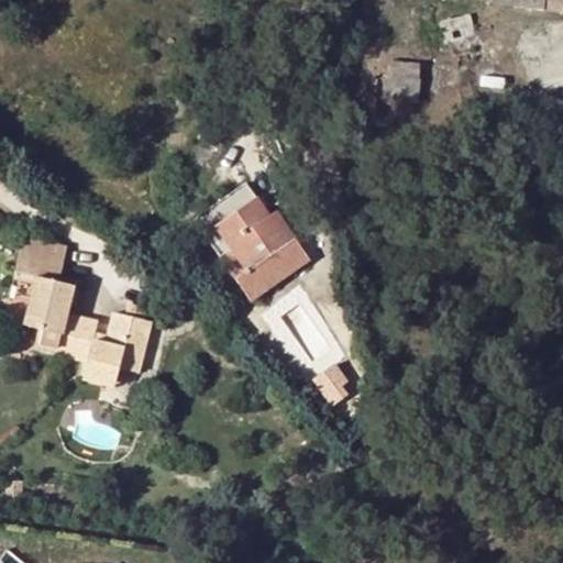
[(562,7),(562,0),(488,0),(488,3),(543,10),(545,6),(562,9),(562,7)]
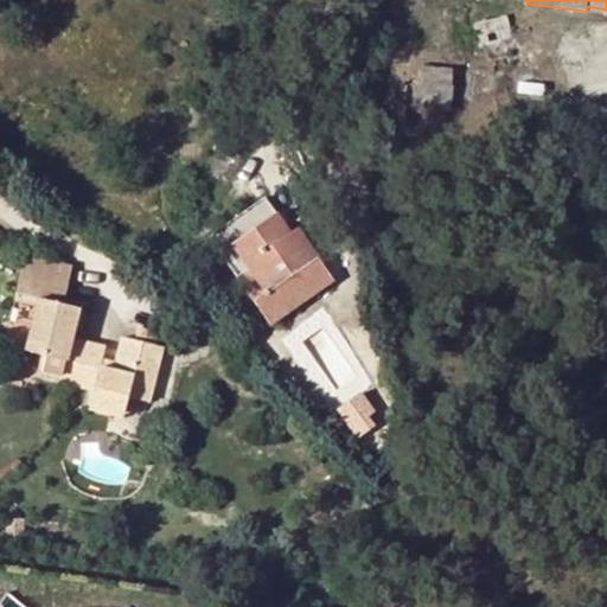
[(512,33),(508,17),(454,30),(471,100),(540,83),(529,29),(512,33)]
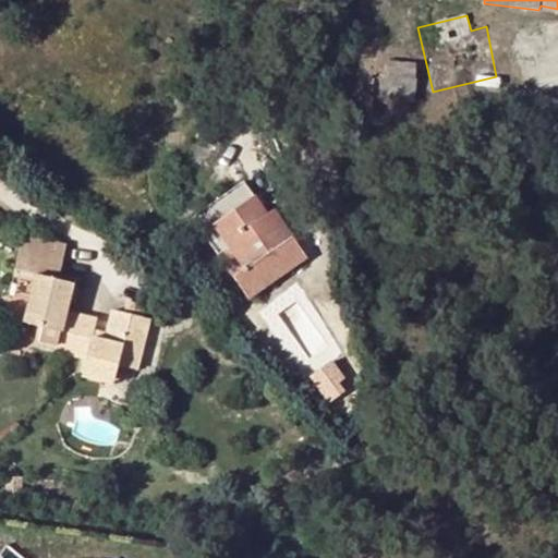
[(387,77),(416,80),(417,64),(389,62),(387,77)]
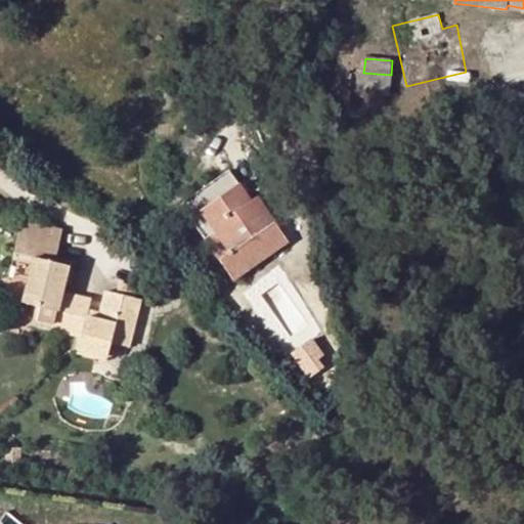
[(347,91),(362,93),(363,73),(349,71),(347,91)]
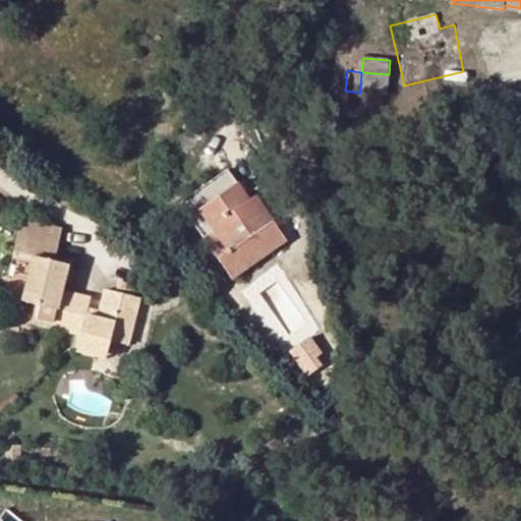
[(361,72),(360,93),(387,96),(389,74),(361,72)]
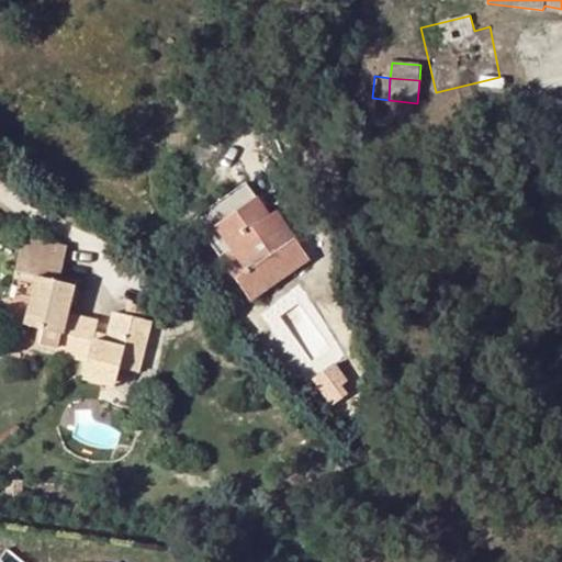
[(278,225),(271,216),(247,182),(194,220),(253,301),(311,260),(283,220),(278,225)]
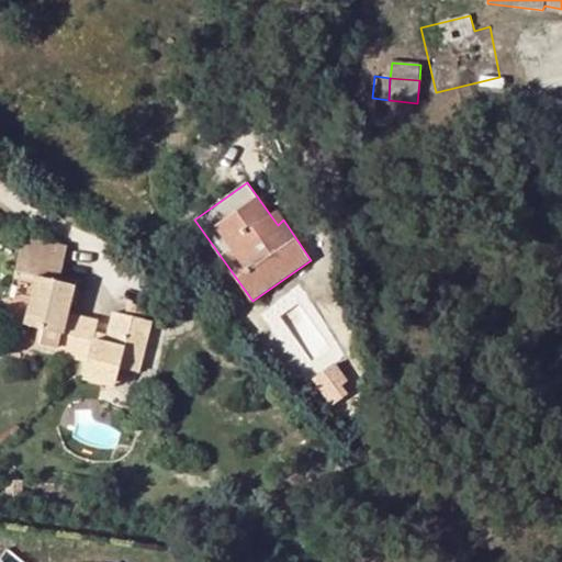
[(283,220),(277,212),(271,216),(278,225),(283,220)]
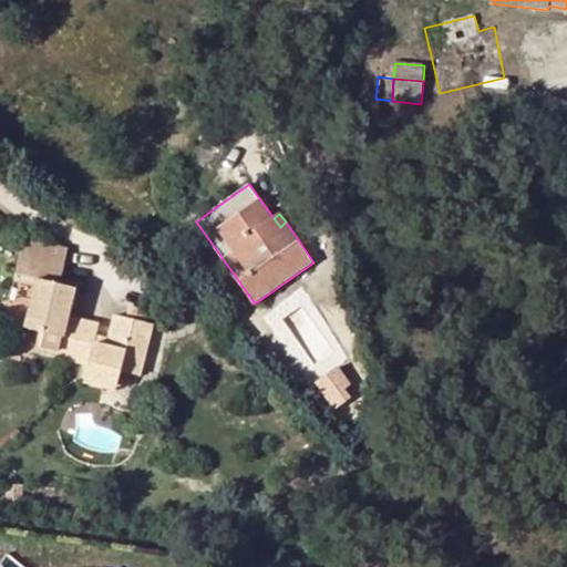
[(61,357),(71,317),(78,288),(61,285),(69,249),(24,238),(17,274),(38,277),(35,285),(26,327),(39,330),(34,350),(61,357)]
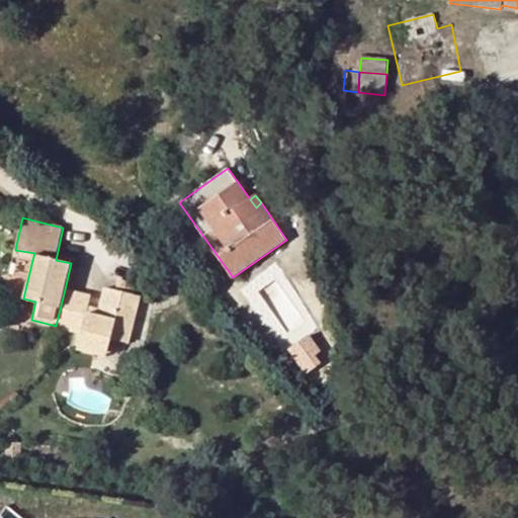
[(34,253),(15,250),(14,256),(32,260),(34,253)]
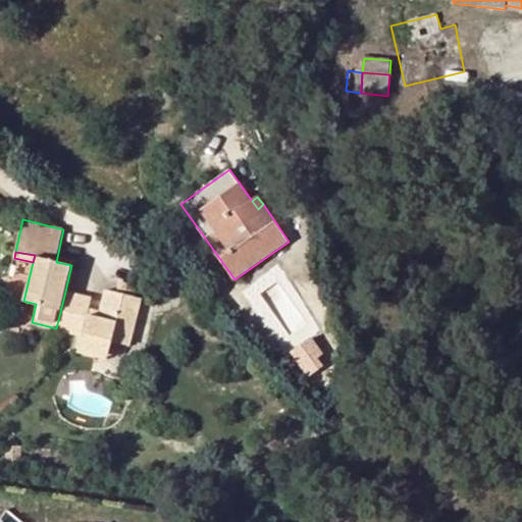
[(119,281),(116,293),(134,297),(136,285),(119,281)]
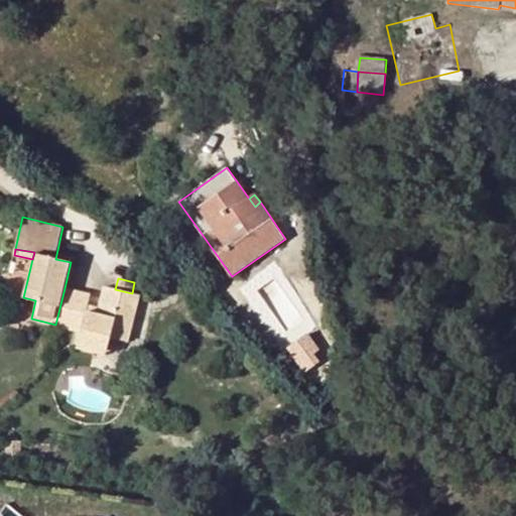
[(127,342),(139,295),(132,293),(115,289),(105,287),(100,307),(99,314),(87,311),(88,304),(91,294),(65,288),(55,325),(82,332),(79,347),(106,354),(109,338),(127,342)]
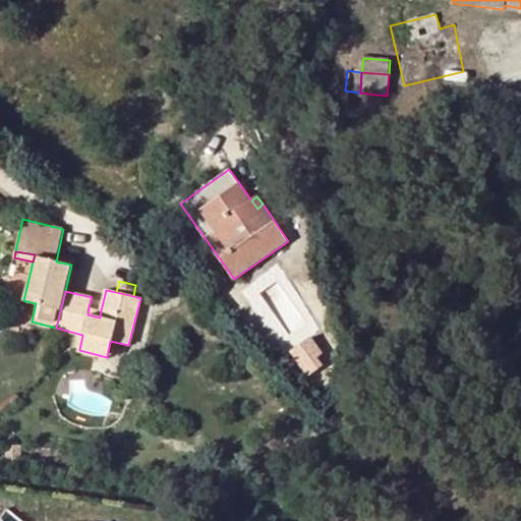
[(101,310),(89,307),(88,314),(100,317),(101,310)]
